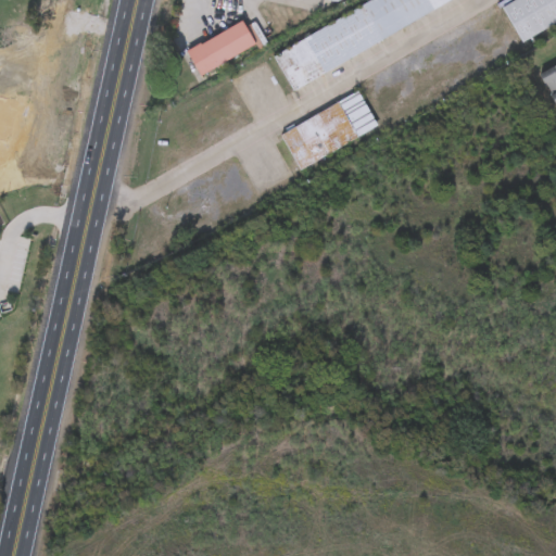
[(272,51),(375,0),(462,0),(289,86),(272,51)]
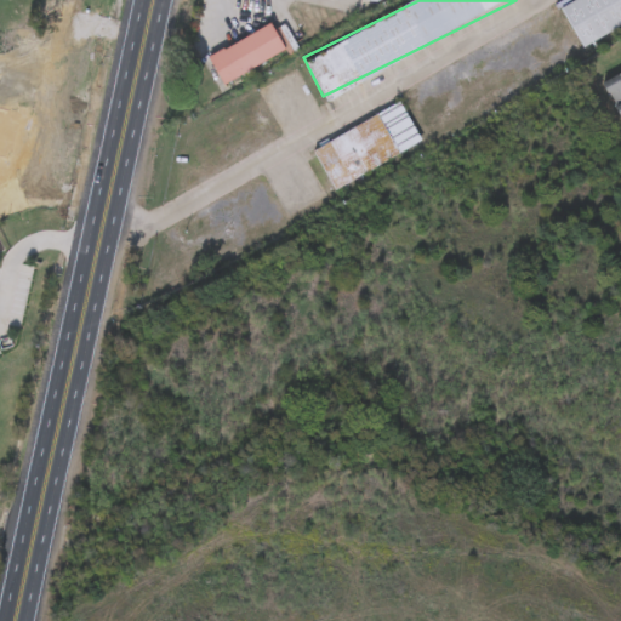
[(620,0),(620,23),(579,45),(559,5),(569,0),(620,0)]
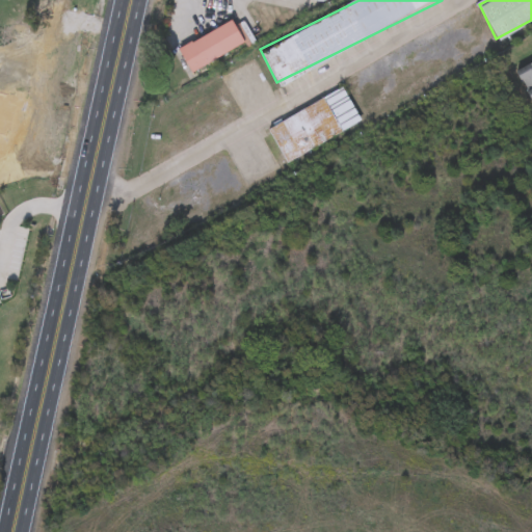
[(243,45),(190,73),(178,49),(232,21),(243,45)]
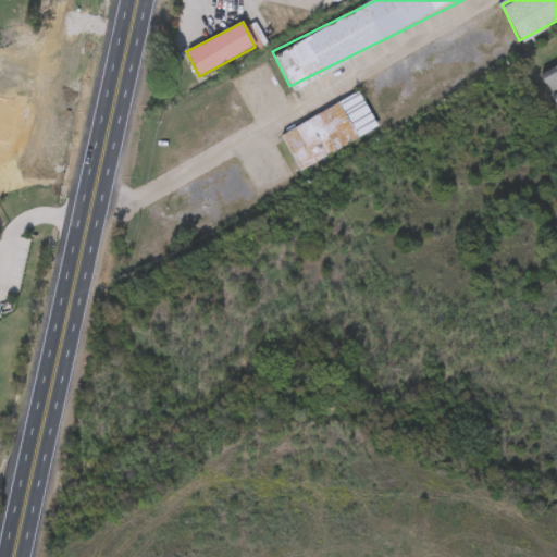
[(556,104),(542,75),(556,67),(556,104)]
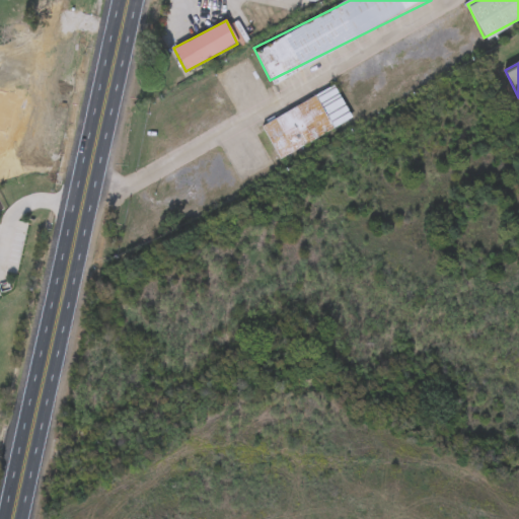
[(352,121),(278,158),(261,125),(335,87),(352,121)]
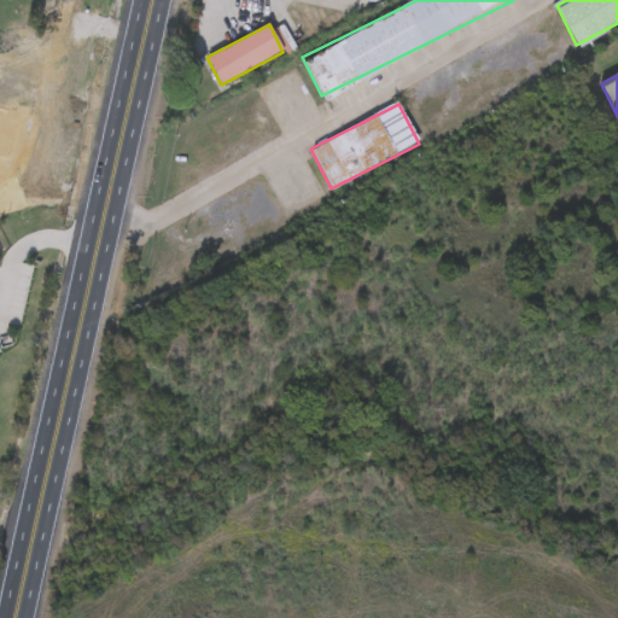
All buildings are outlined.
